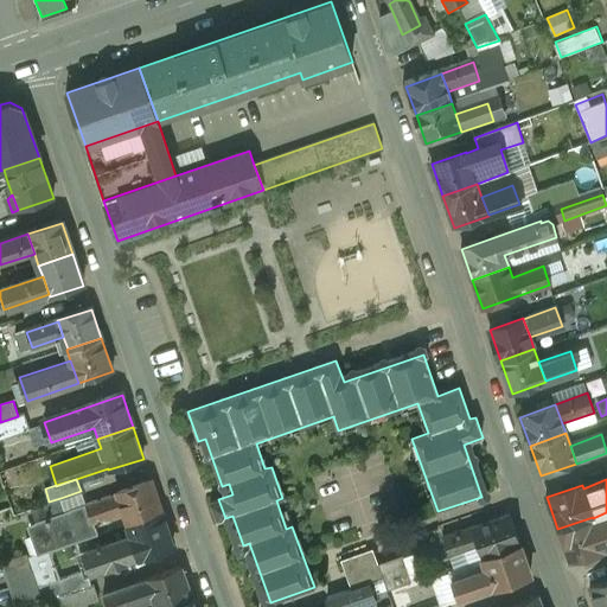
[(151,481),(117,493),(123,512),(128,523),(161,512),(151,481)]
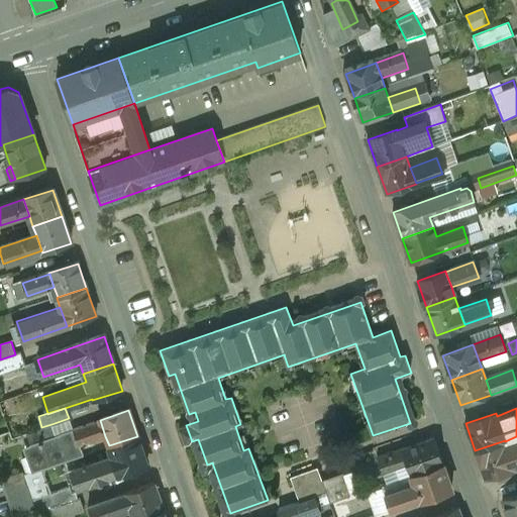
[(100,420),(74,429),(79,445),(83,443),(84,447),(94,443),(93,440),(105,436),(100,420)]
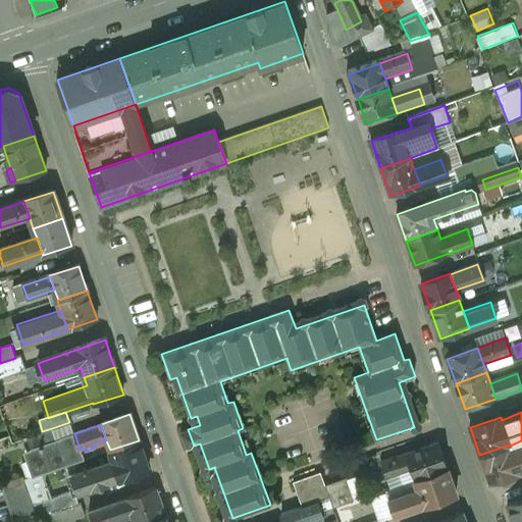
[(60,438),(55,439),(52,428),(42,431),(27,436),(31,449),(30,449),(39,474),(84,459),(80,450),(74,433),(73,433),(60,437),(60,438)]
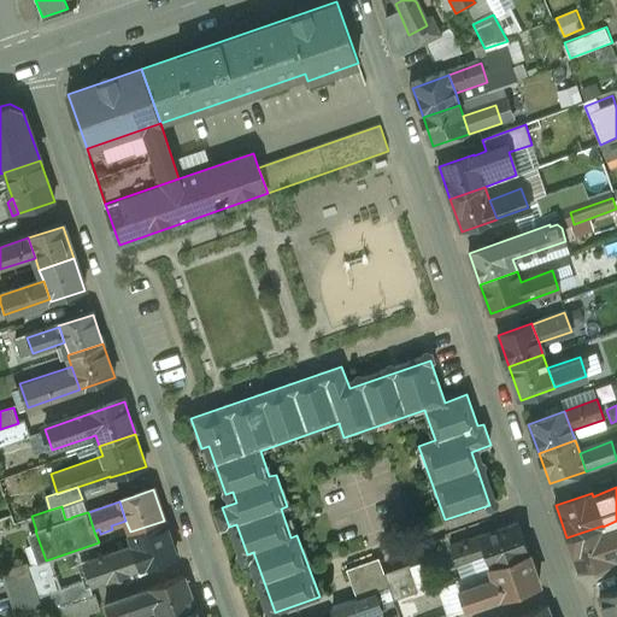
[(164,521),(130,532),(135,546),(142,565),(142,566),(176,556),(164,521)]
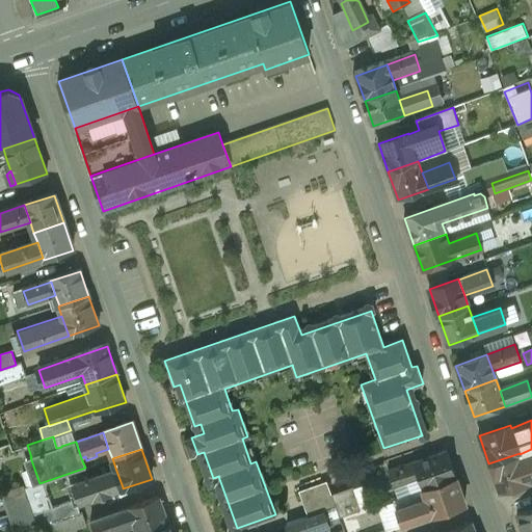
[(531,449),(520,454),(529,481),(531,480),(531,449)]
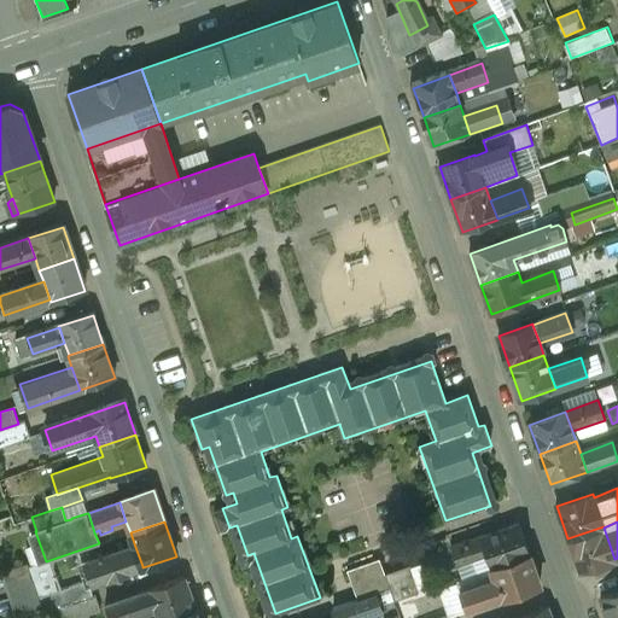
[(519,526),(482,538),(489,558),(493,567),(529,554),(519,526)]
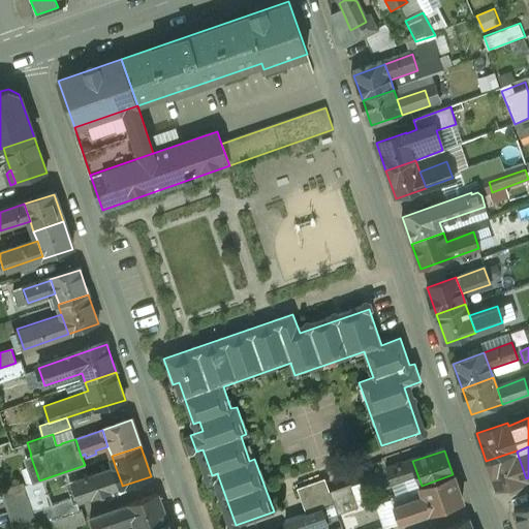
[(517,450),(486,461),(496,490),(526,478),(517,452),(517,450)]
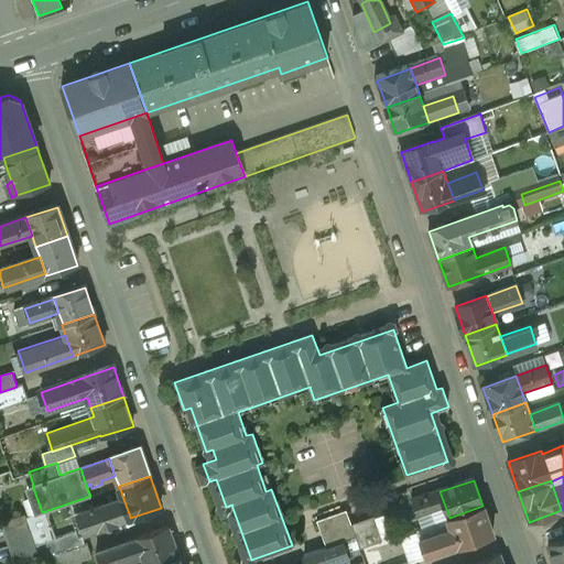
[(440,491),(412,500),(419,518),(446,509),(440,491)]
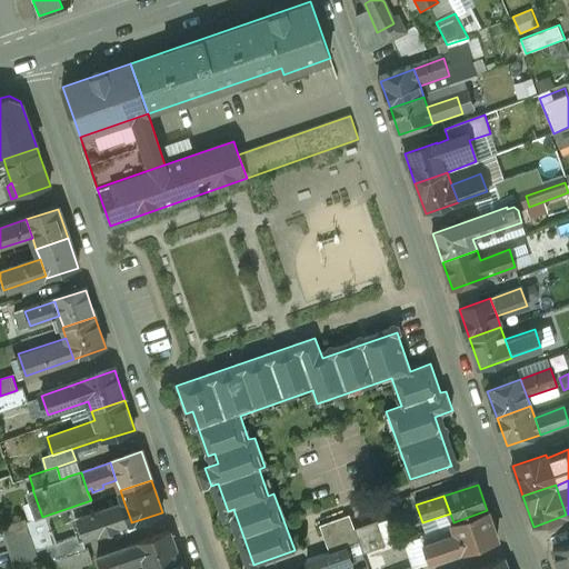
[(125,503),(95,513),(101,531),(131,521),(125,503)]
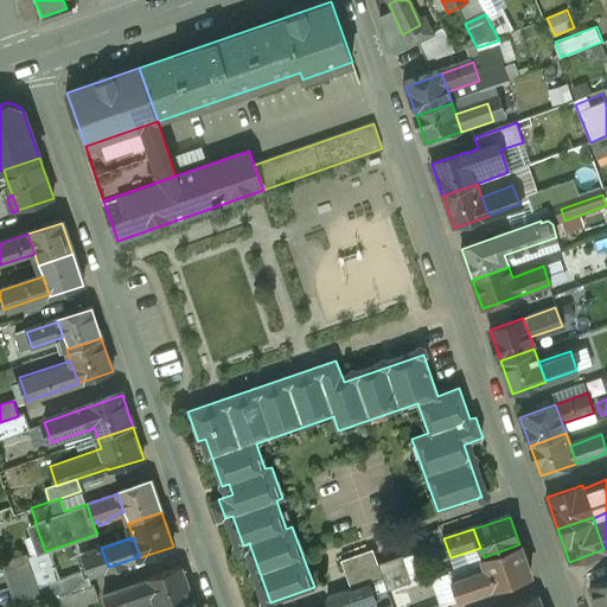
[(484,557),(483,557),(484,568),(452,580),(459,600),(531,575),(521,544),(519,544),(484,557)]
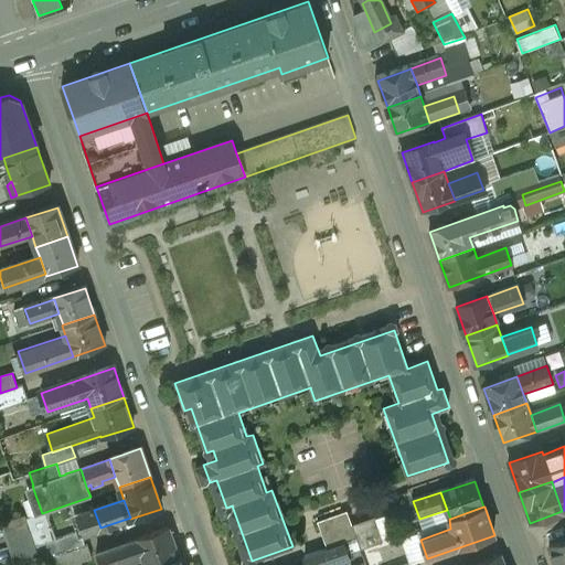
[(348,511),(317,521),(328,550),(356,540),(353,530),(348,511)]
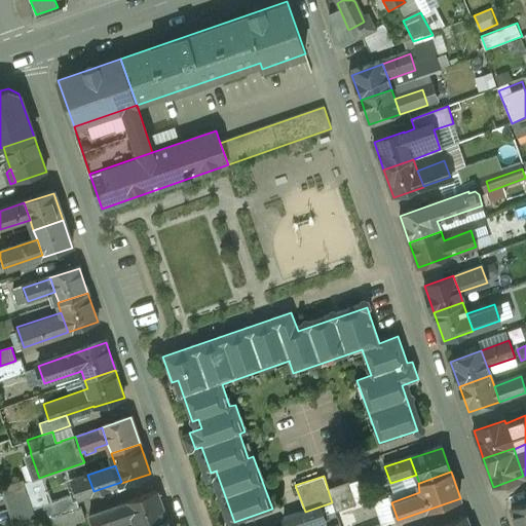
[(24,480),(2,488),(6,500),(29,492),(24,480)]
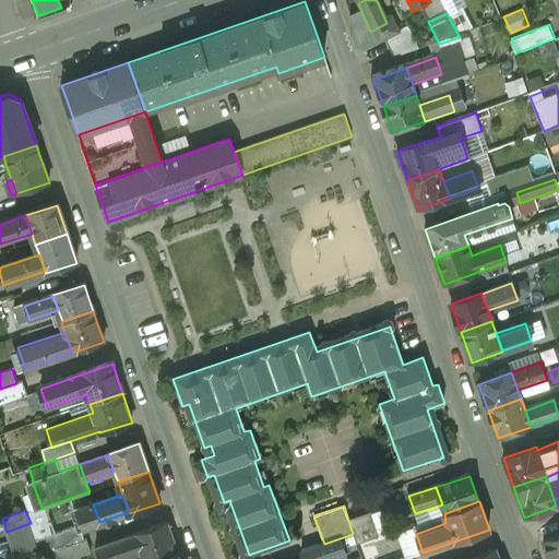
[(373,515),(349,524),(353,534),(357,544),(380,536),(373,515)]
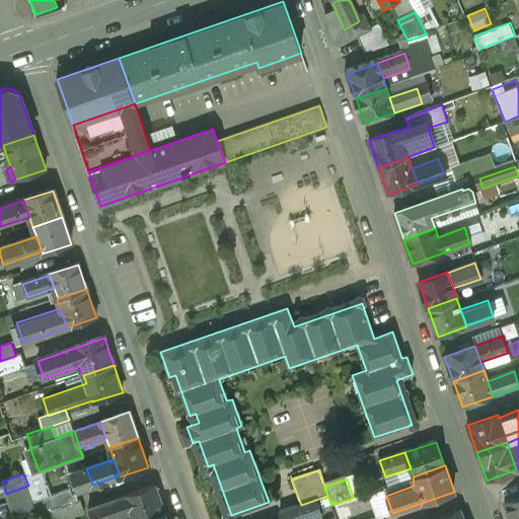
[(154,485),(126,494),(126,495),(131,511),(134,518),(139,518),(163,511),(154,485)]
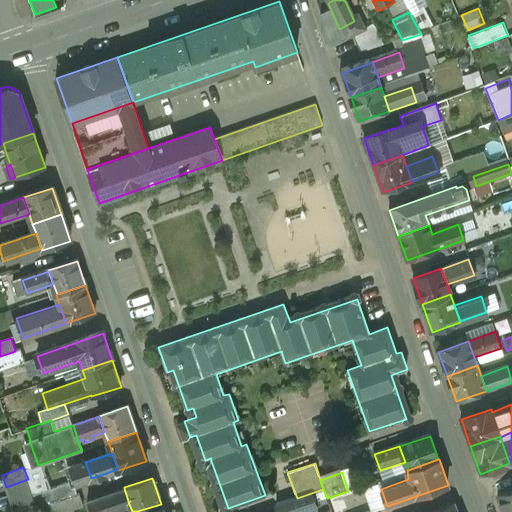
[(28,479),(6,487),(10,496),(31,489),(28,479)]
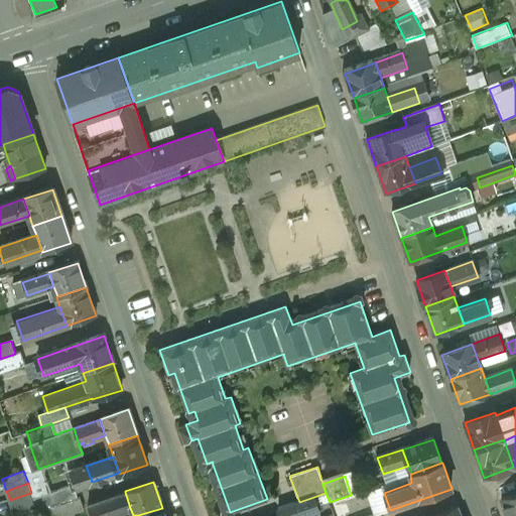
[(73,484),(32,497),(35,505),(37,510),(42,508),(59,503),(77,497),(73,484)]
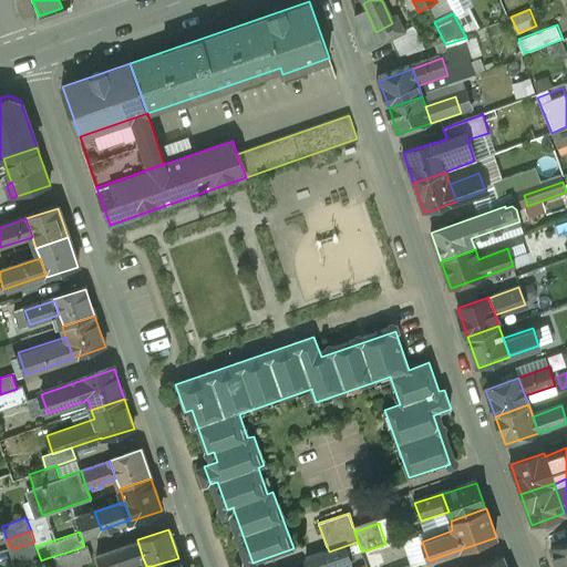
[(137,540),(112,549),(117,566),(143,558),(137,540)]
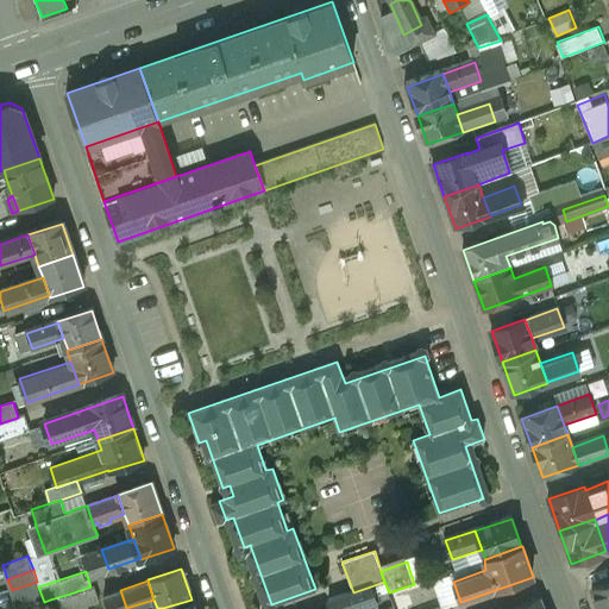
[(37,582),(12,590),(17,604),(42,596),(38,586),(37,582)]
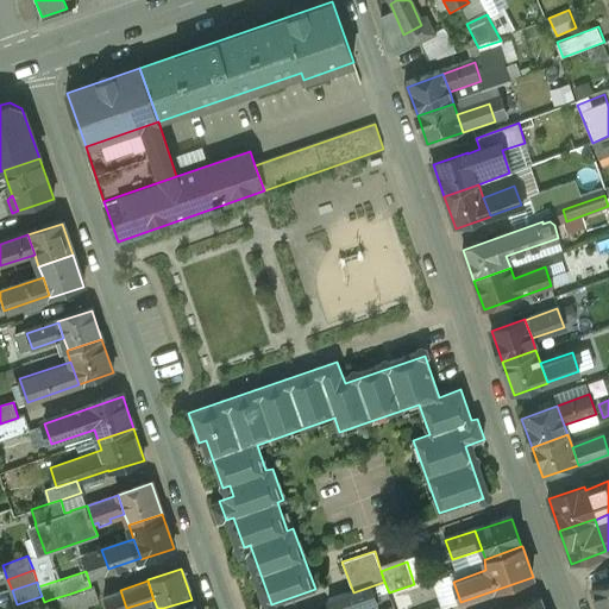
[(90,586),(70,594),(74,607),(100,598),(95,585),(90,586)]
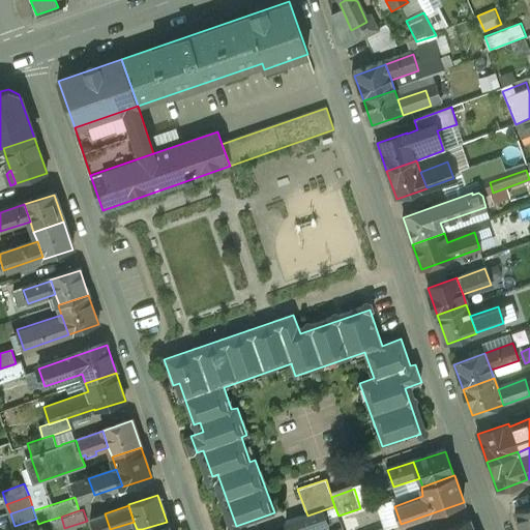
[(529,529),(529,509),(517,514),(522,529),(529,529)]
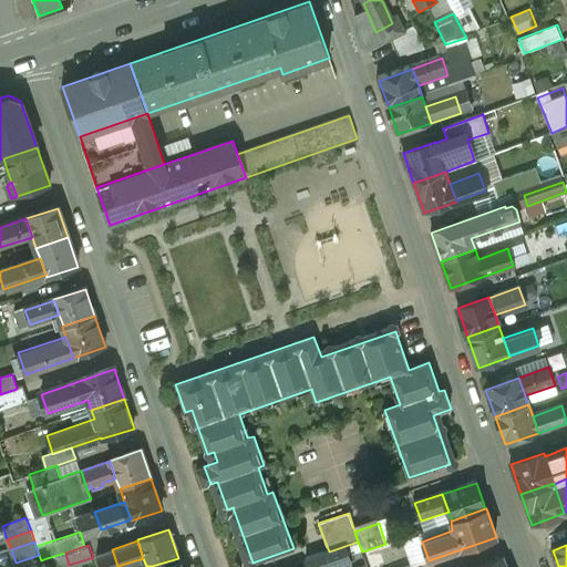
[(308,566),(332,566),(351,560),(348,550),(308,565),(308,566)]
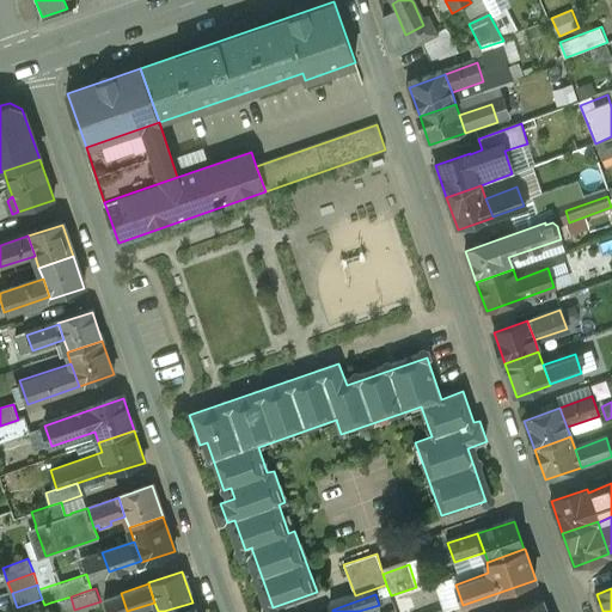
[(71,597),(50,603),(54,611),(65,611),(74,610),(71,597)]
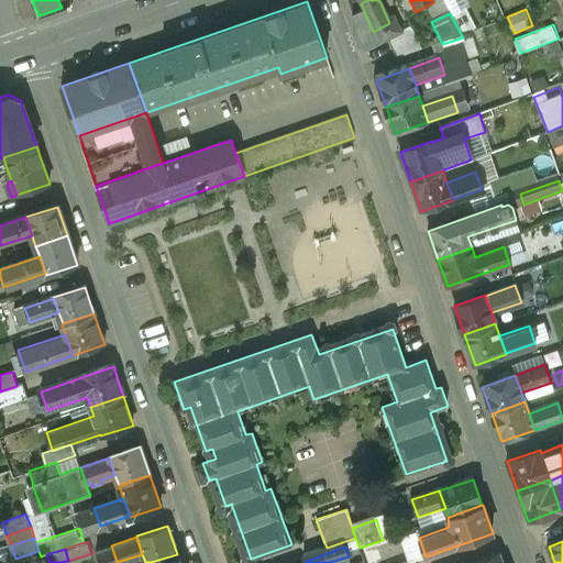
[(503,562),(499,553),(473,562),(503,562)]
